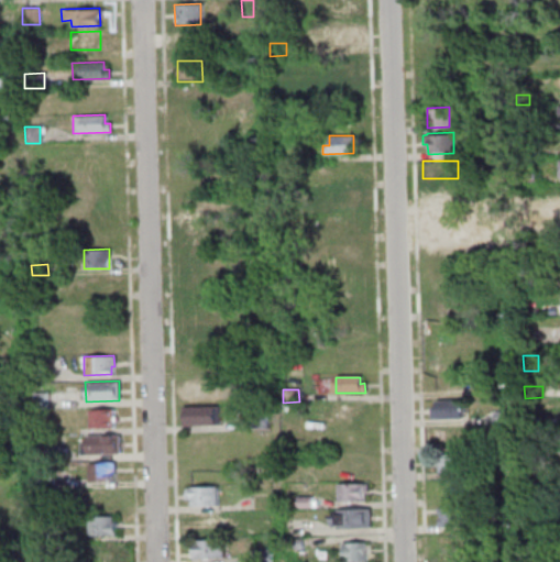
[(32,393),(47,392),(47,410),(32,410),(32,393)]
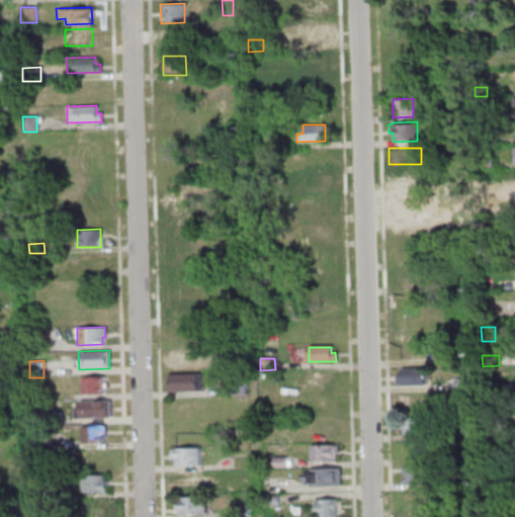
[(400,368),(423,367),(424,385),(395,386),(395,375),(400,374),(400,368)]
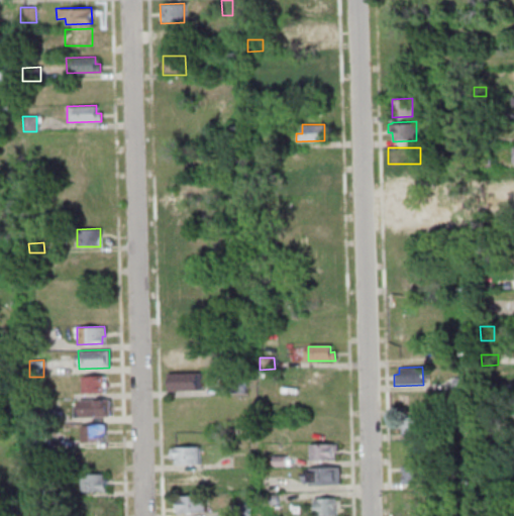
[(166,374),(197,373),(197,391),(167,391),(166,374)]
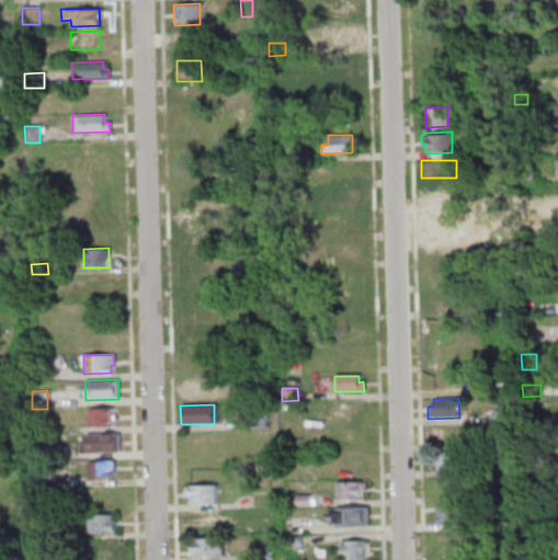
[(88,408),(112,408),(112,429),(89,429),(88,408)]
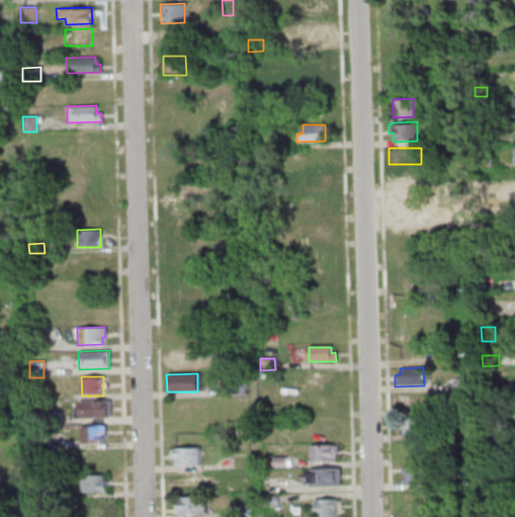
[(227,378),(245,377),(246,395),(227,395),(227,378)]
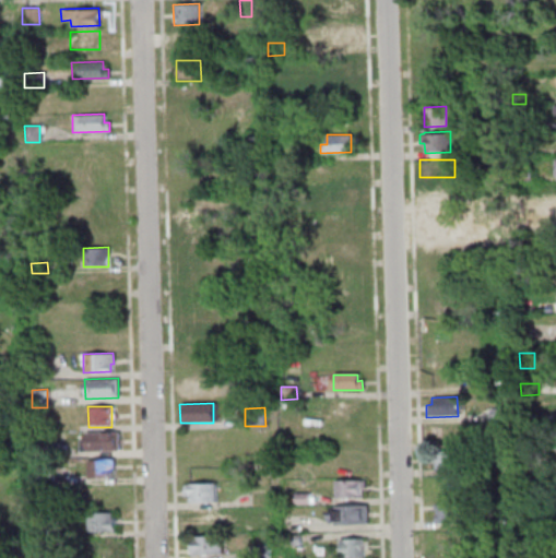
[(505,422),(489,422),(489,410),(505,410),(505,422)]
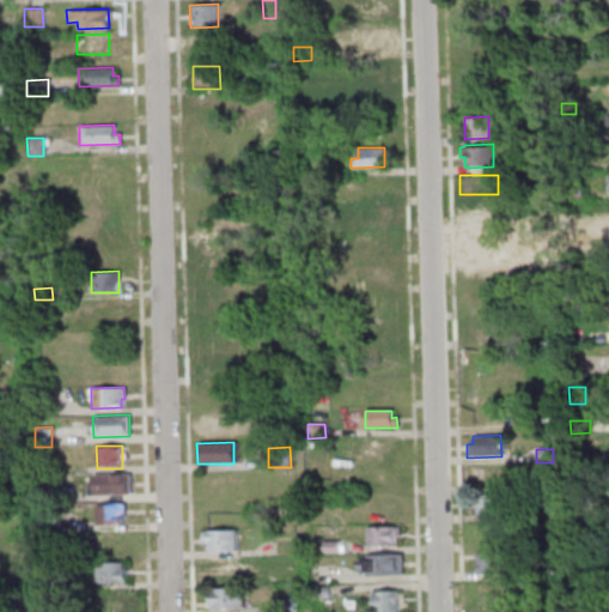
[(504,465),(504,485),(468,486),(468,466),(504,465)]
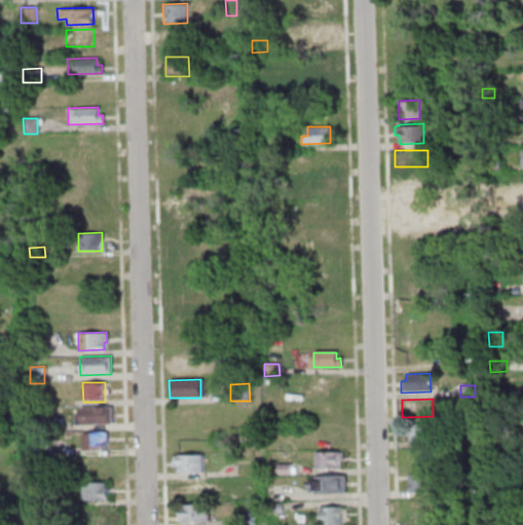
[(80,407),(111,406),(112,423),(81,424),(80,407)]
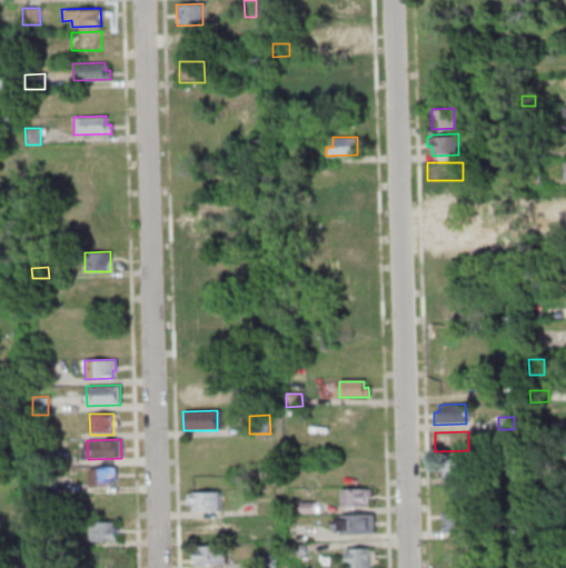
[(440,461),(466,460),(466,479),(440,480),(440,461)]
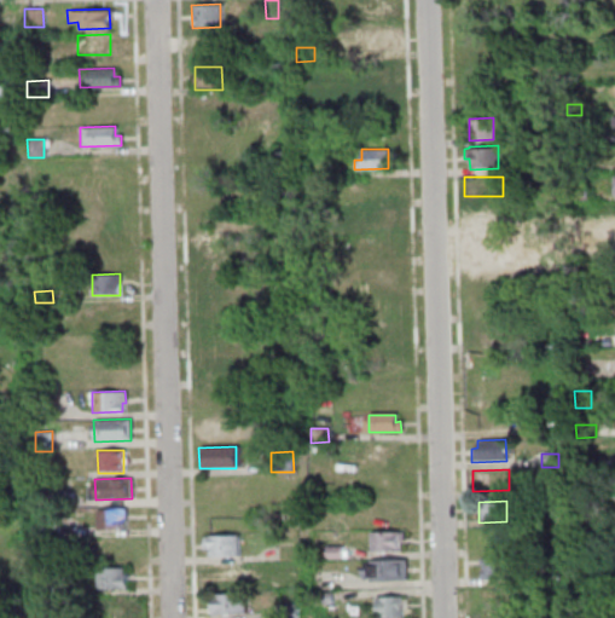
[(96,509),(125,509),(126,530),(97,531),(96,509)]
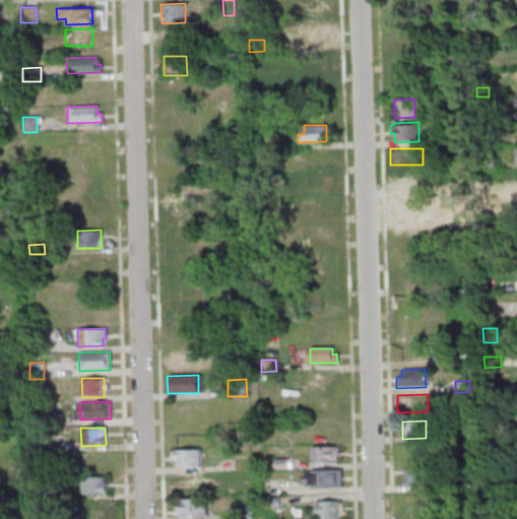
[(35,437),(49,436),(49,450),(35,451),(35,437)]
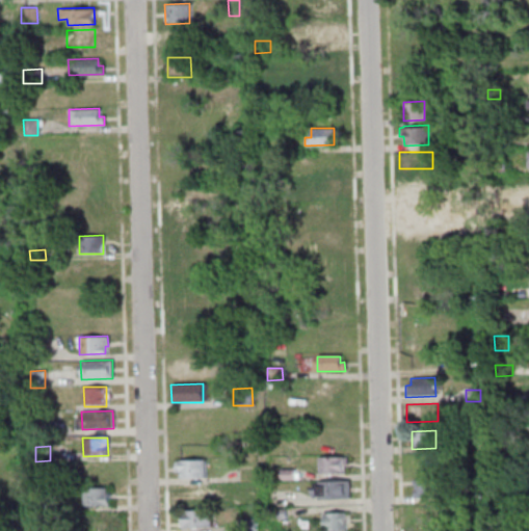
[(317,457),(347,457),(347,467),(342,467),(342,475),(318,476),(317,457)]
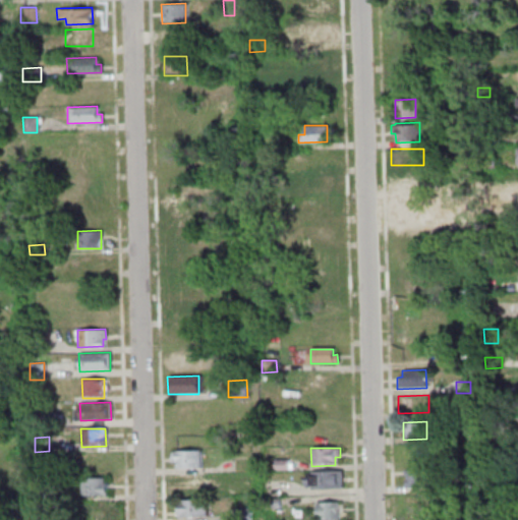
[(175,462),(171,462),(170,452),(174,451),(199,450),(199,468),(175,468),(175,462)]
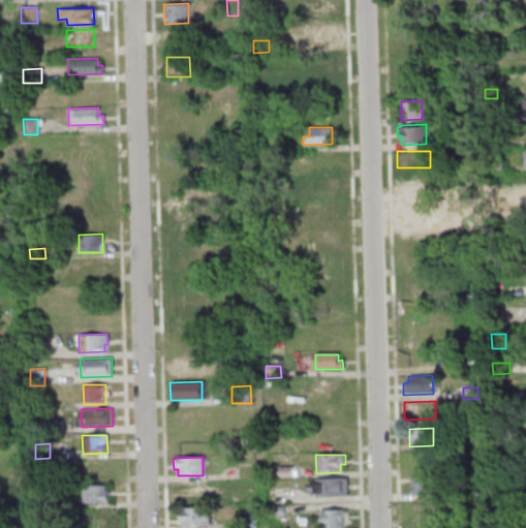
[(277,468),(291,467),(291,478),(277,478),(277,468)]
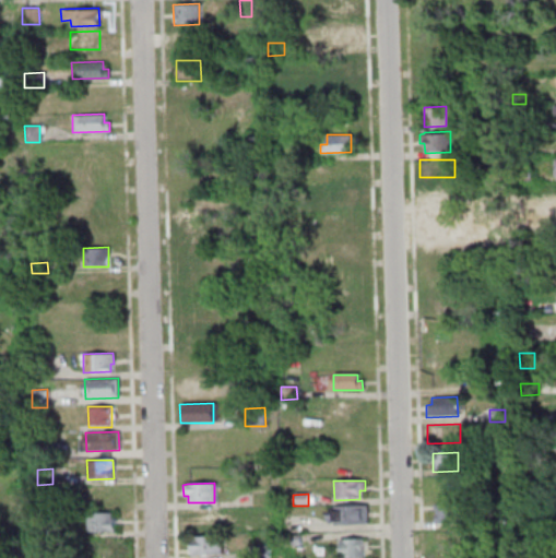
[(434,505),(458,505),(458,524),(435,525),(434,505)]
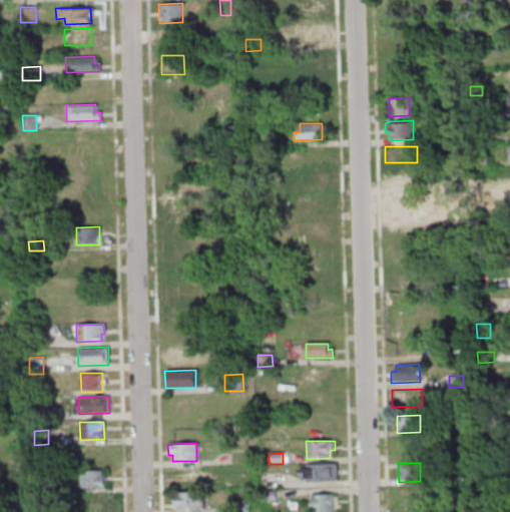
[(299,483),(299,471),(305,471),(305,465),(333,464),(333,473),(336,473),(336,482),(299,483)]
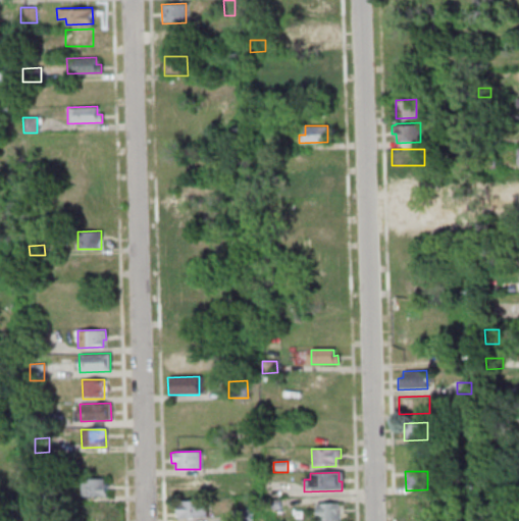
[(170,477),(202,476),(202,493),(171,495),(170,477)]
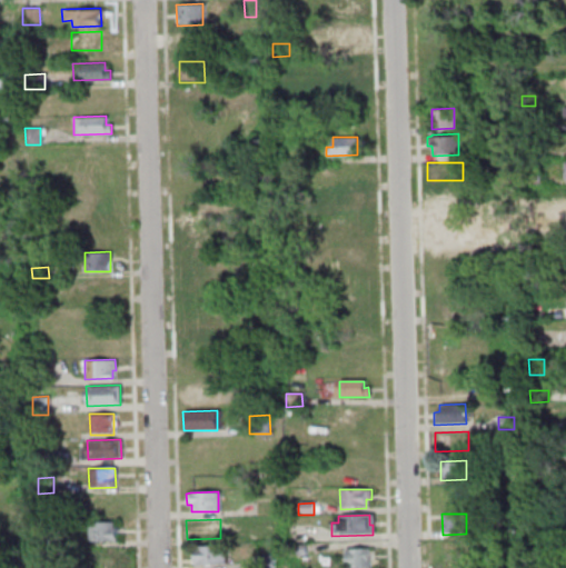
[(89,541),(88,522),(112,521),(112,527),(117,527),(117,540),(89,541)]
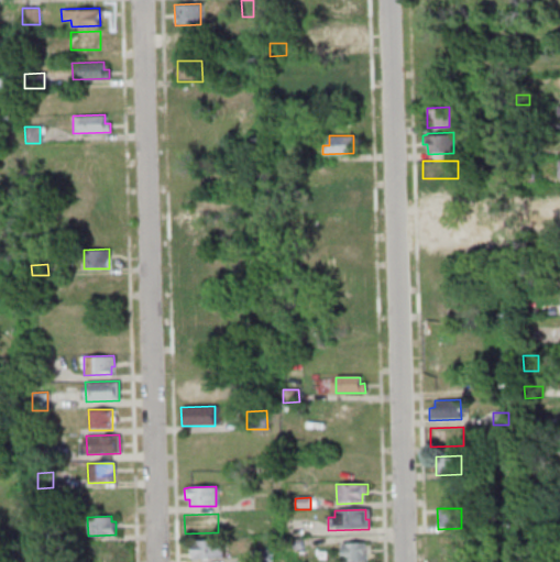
[(251,525),(266,525),(267,536),(251,536),(251,525)]
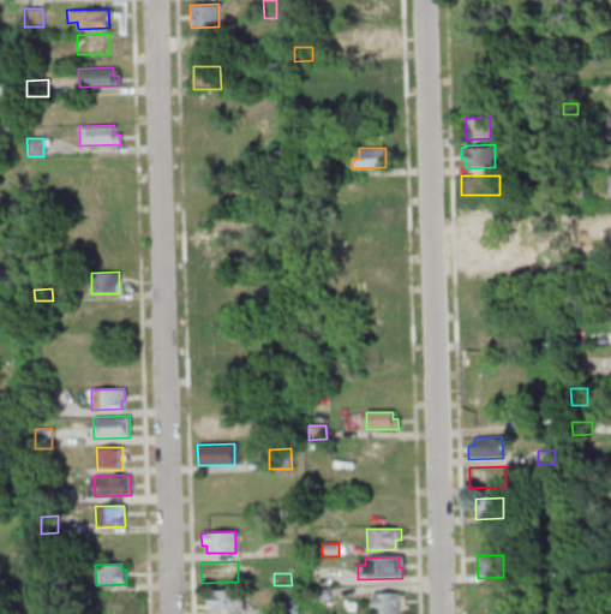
[(329,601),(310,602),(310,589),(328,589),(329,601)]
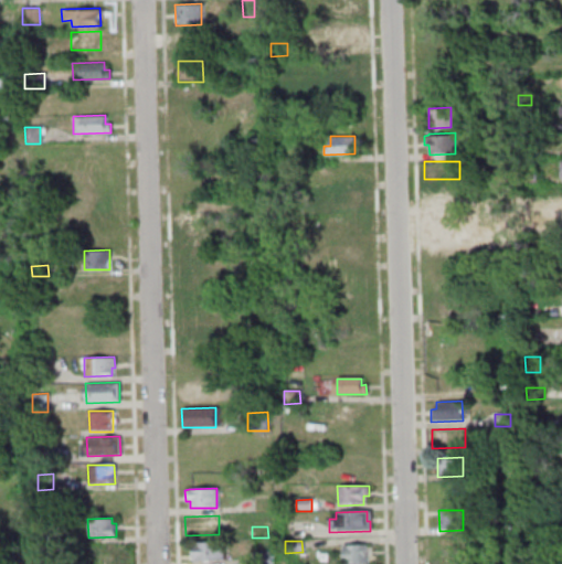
[(193,543),(223,542),(223,560),(194,561),(193,543)]
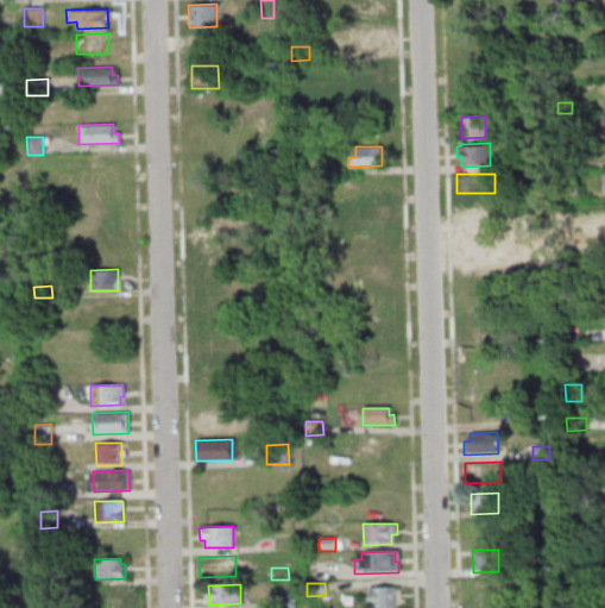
[(371,607),(370,588),(394,588),(394,607),(371,607)]
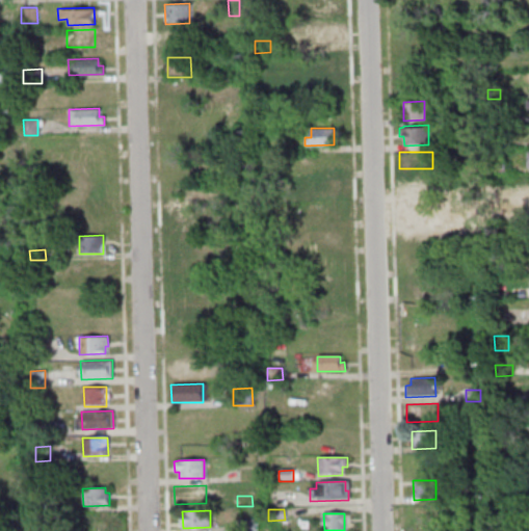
[(237,530),(237,521),(254,521),(254,530),(237,530)]
